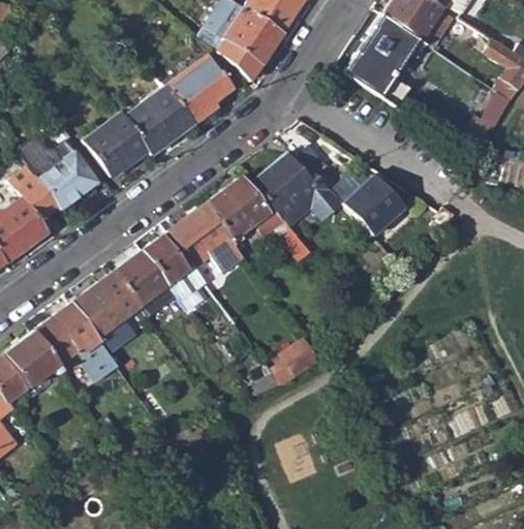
[(245,0),(241,7),(280,34),(304,0),(245,0)]
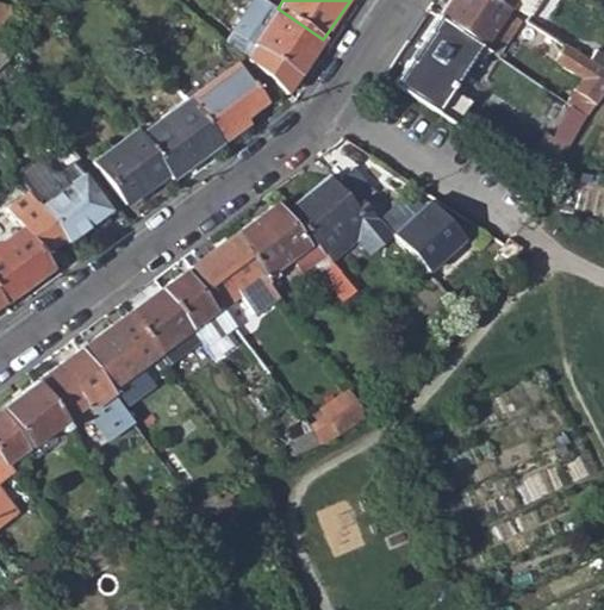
[(489,0),(454,0),(442,19),(494,53),(502,57),(525,23),(489,0)]
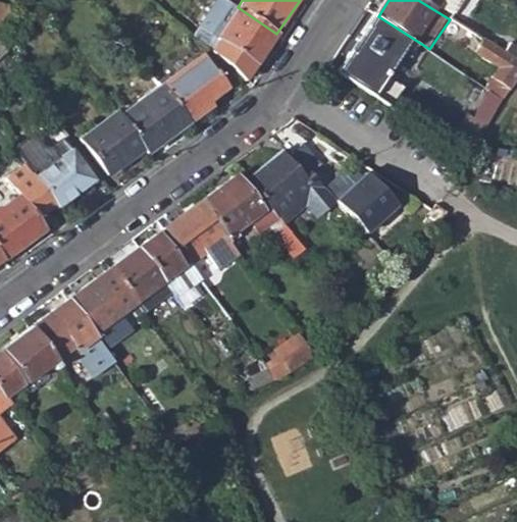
[(444,0),(441,7),(456,14),(465,0),(444,0)]
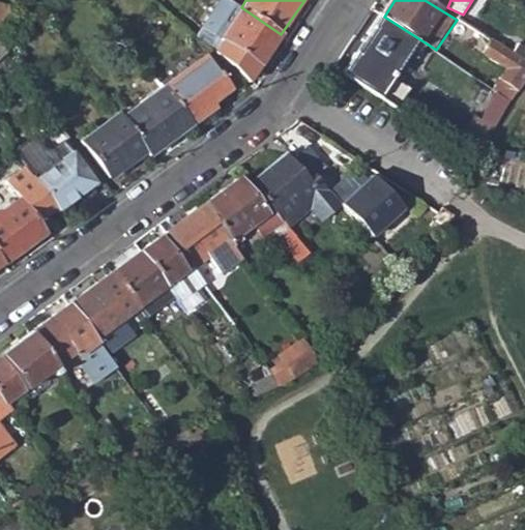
[(0,3),(0,29),(3,33),(4,32),(15,23),(0,3)]
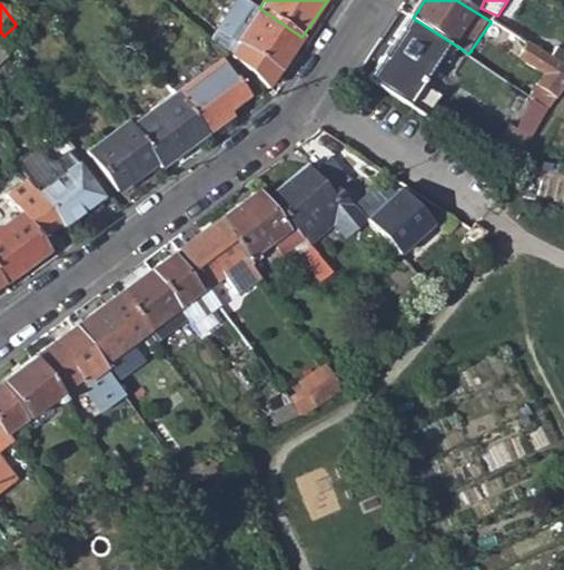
[(241,42),(233,55),(269,87),(302,37),(259,8),(238,40),(241,42)]
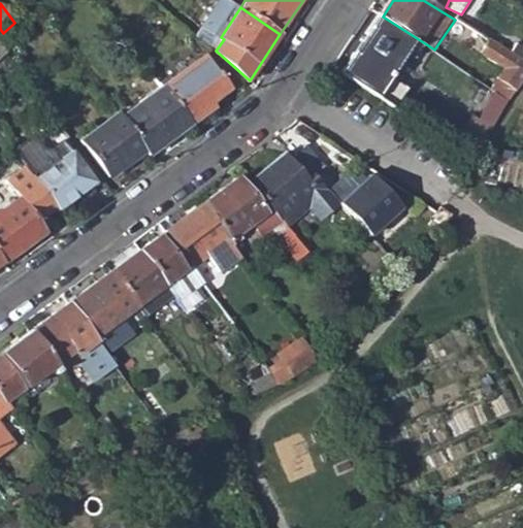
[(359,54),(345,75),(398,111),(412,90),(395,79),(412,55),(419,60),(428,45),(383,17),(359,54)]
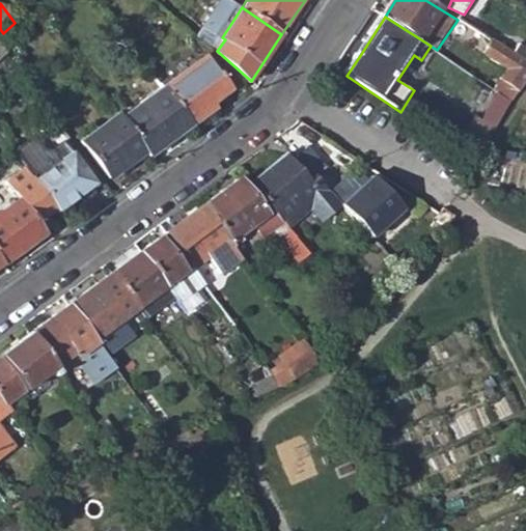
[(3,33),(0,35),(0,42),(5,49),(12,43),(4,32),(3,33)]
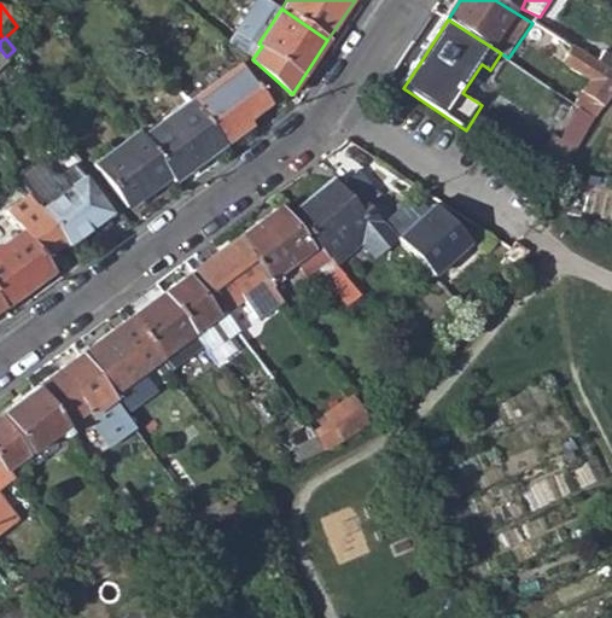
[(578,50),(567,65),(595,82),(587,93),(606,106),(611,100),(611,70),(604,65),(578,50)]
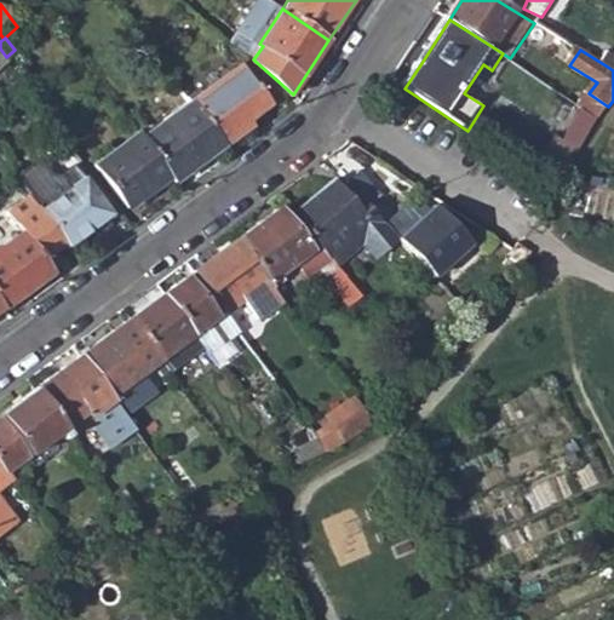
[(244,68),(191,105),(223,147),(265,115),(263,110),(271,104),(244,68)]
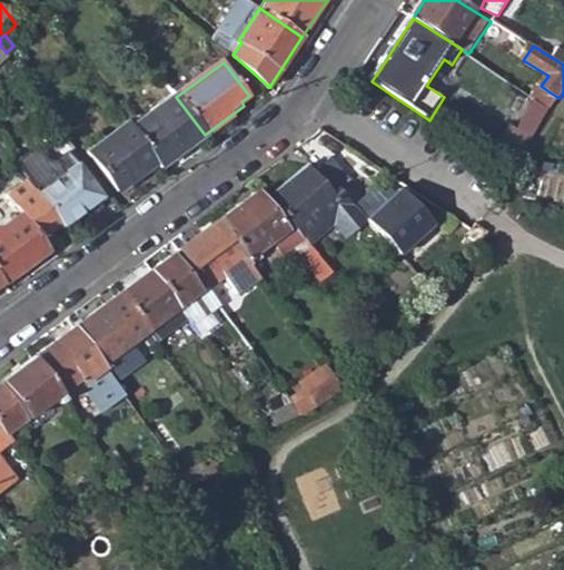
[(541,86),(532,96),(551,107),(558,98),(541,86)]
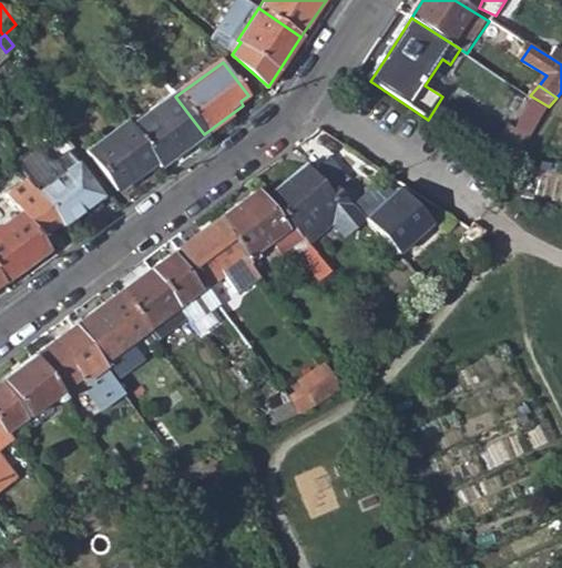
[(175,97),(131,129),(156,163),(160,168),(204,134),(175,97)]
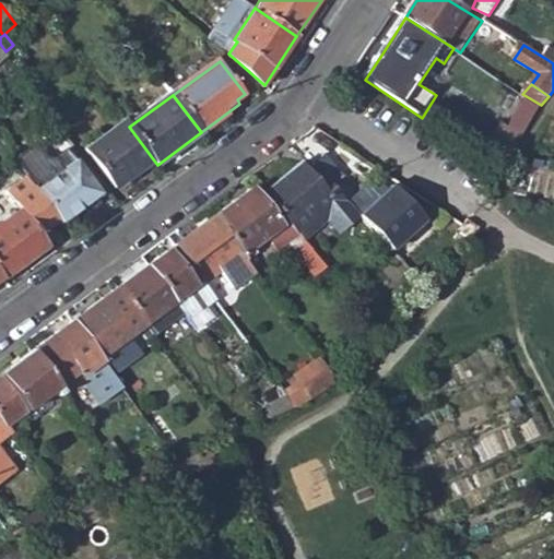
[(126,122),(91,149),(118,187),(154,161),(129,127),(126,122)]
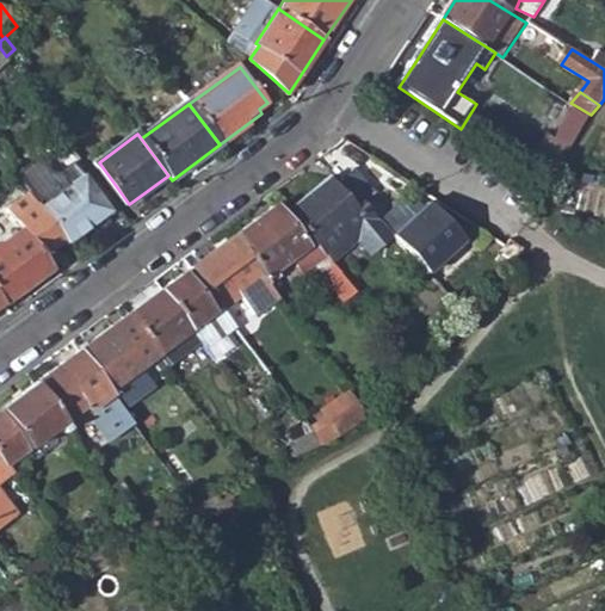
[(18,153),(10,159),(32,191),(67,239),(69,242),(112,211),(87,177),(69,191),(57,177),(44,186),(18,153)]
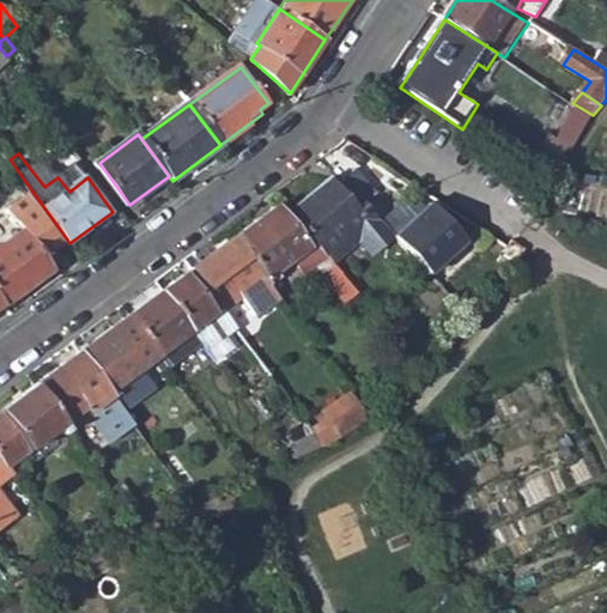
[(359,170),(347,180),(354,189),(359,193),(368,202),(380,193),(359,170)]
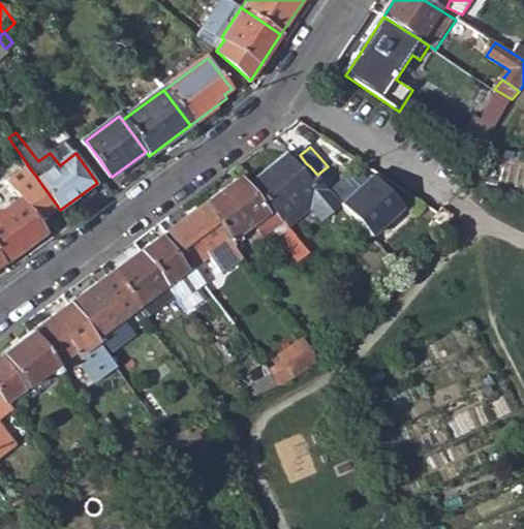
[(286,154),(253,182),(275,209),(280,213),(309,188),(330,210),(341,200),(317,175),(310,166),(303,173),(299,168),(286,154)]
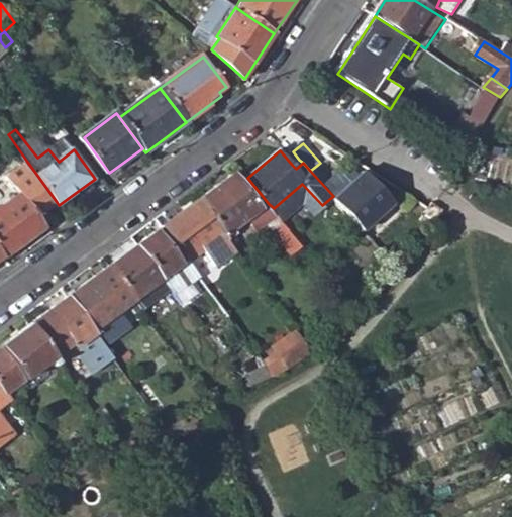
[(299,160),(292,165),(296,169),(303,163),(299,160)]
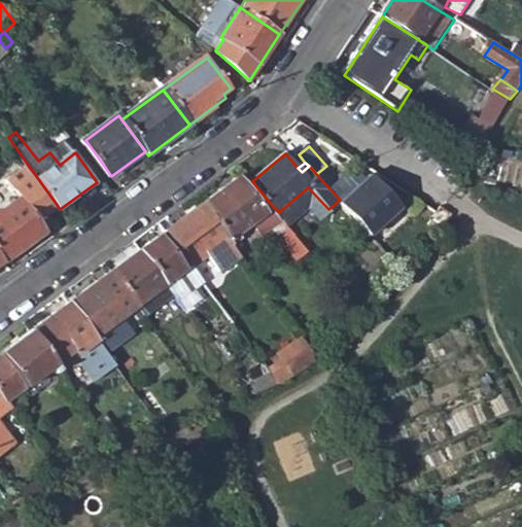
[(0,210),(0,252),(6,260),(46,231),(39,220),(58,206),(28,165),(7,179),(21,198),(18,201),(2,212),(0,210)]
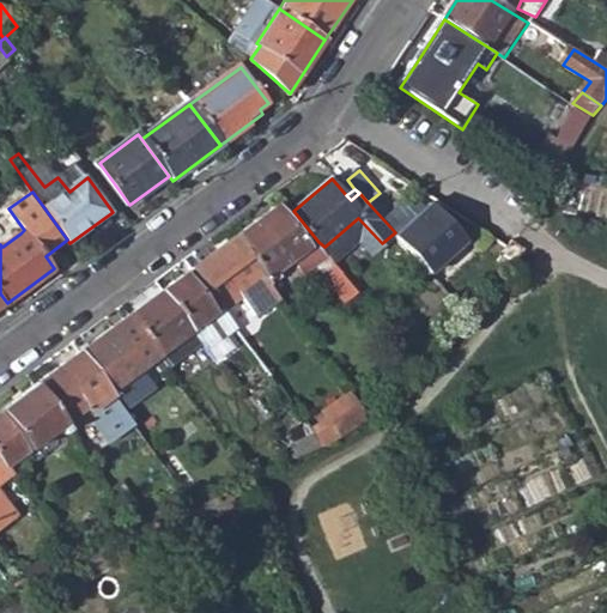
[(402,230),(419,212),(406,200),(389,217),(402,230)]
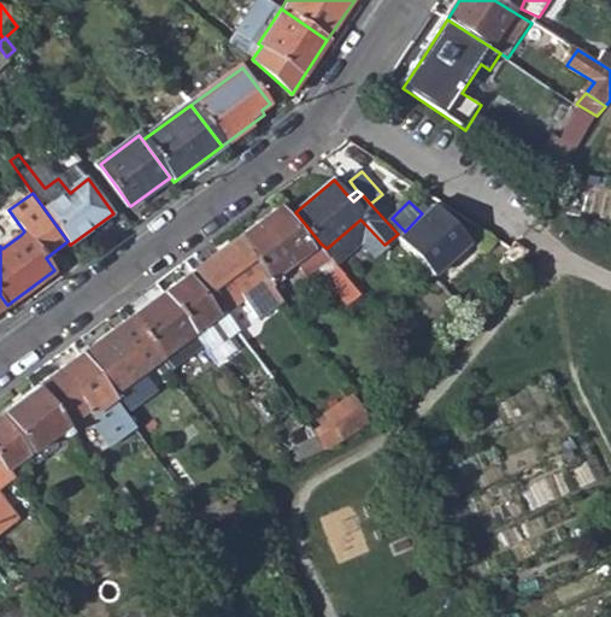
[(280,207),(239,238),(270,280),(298,259),(307,272),(319,265),(348,304),(362,293),(327,248),(321,244),(311,250),(280,207)]
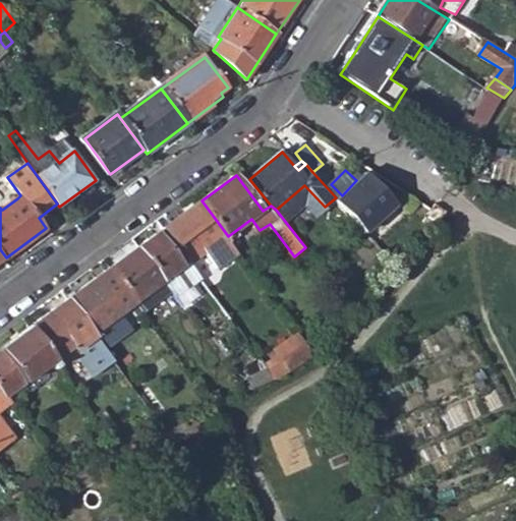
[(366,175),(338,200),(340,201),(368,232),(397,207),(366,175)]
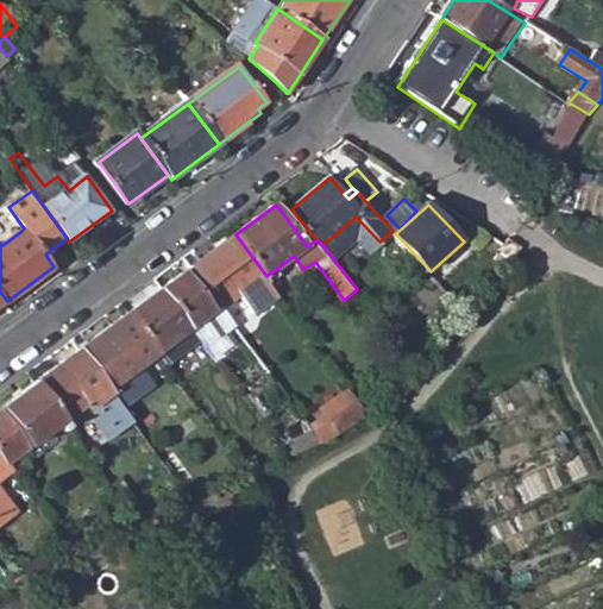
[(0,221),(0,243),(2,245),(20,232),(8,215),(0,221)]
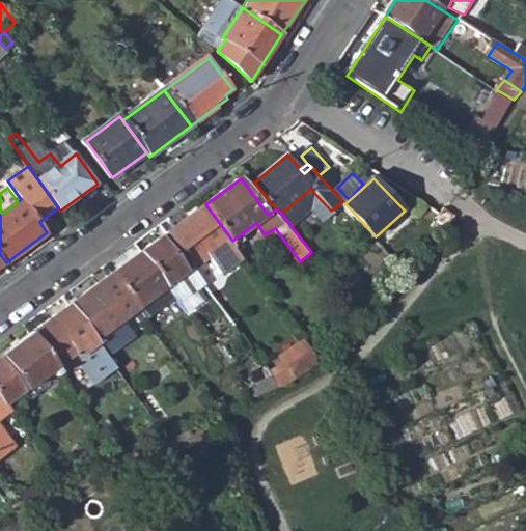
[(342,201),(331,211),(335,216),(347,205),(344,204),(342,201)]
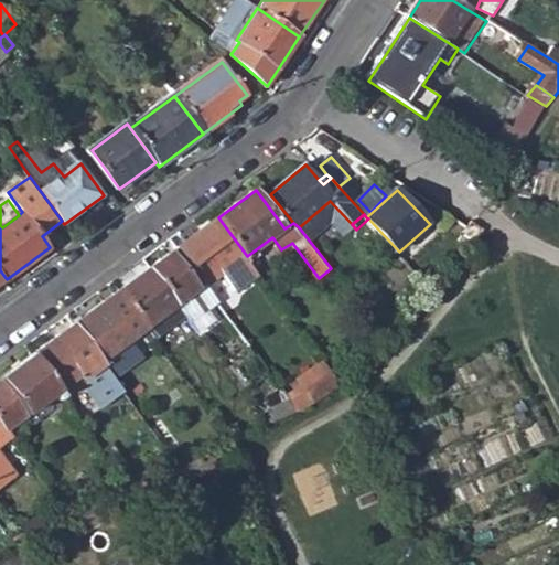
[(218,217),(180,247),(197,272),(208,287),(227,273),(237,287),(259,272),(247,256),(218,217)]
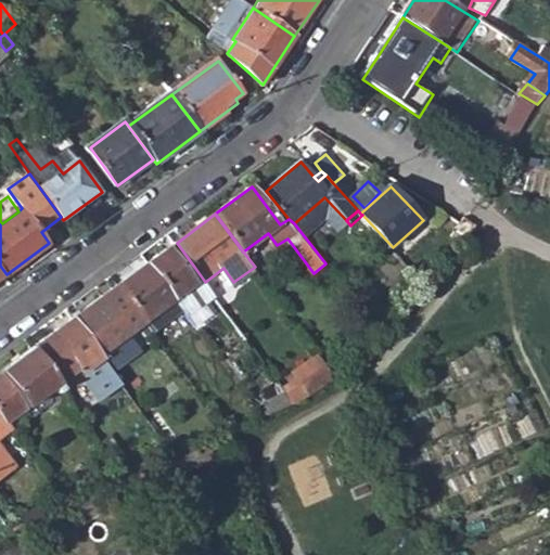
[(423,220),(393,247),(404,259),(434,233),(423,220)]
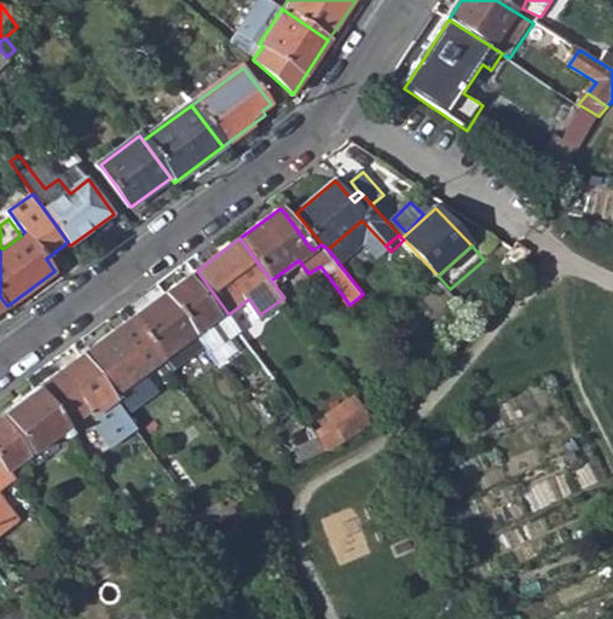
[(189,277),(168,293),(203,341),(217,359),(235,347),(226,334),(238,327),(229,314),(217,298),(209,304),(189,277)]
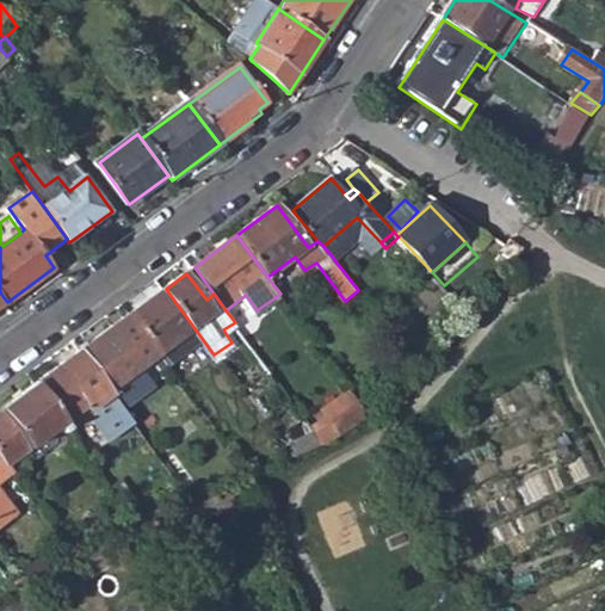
[(166,289),(134,314),(161,353),(167,360),(201,337),(166,289)]
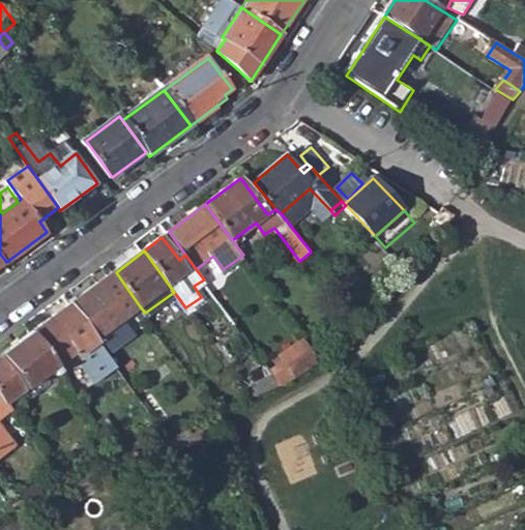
[(116,272),(71,303),(97,337),(140,306),(116,272)]
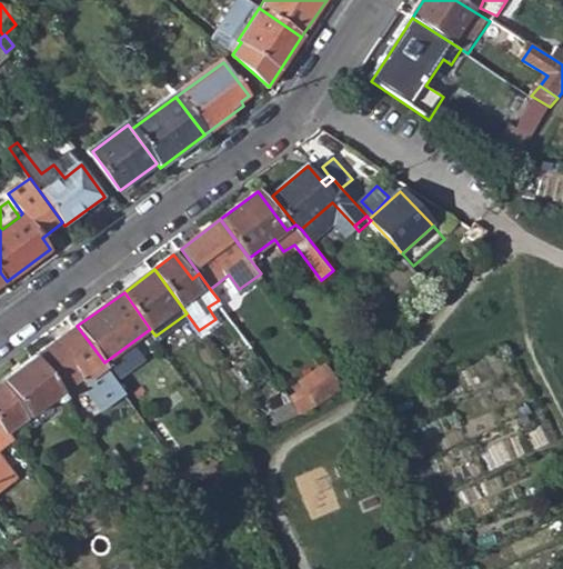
[(77,326),(34,358),(61,392),(70,405),(90,390),(113,421),(134,406),(77,326)]
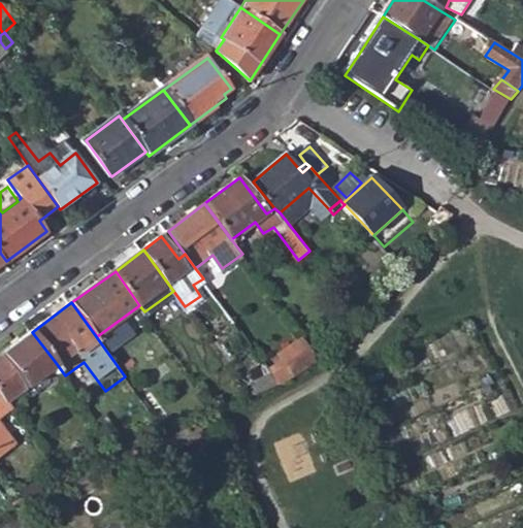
[(32,332),(0,354),(0,395),(5,402),(57,364),(32,332)]
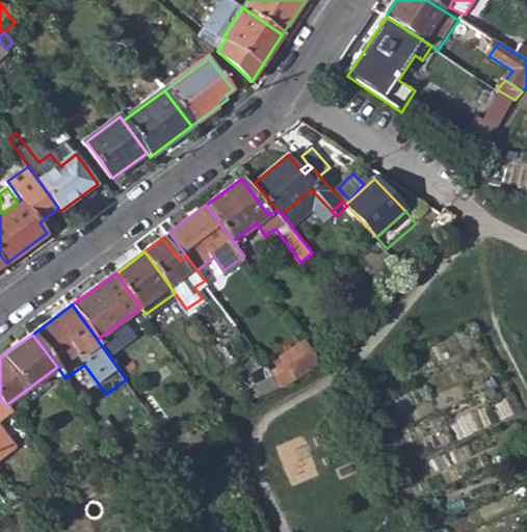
[(306,337),(280,353),(294,374),(316,365),(321,356),(306,337)]
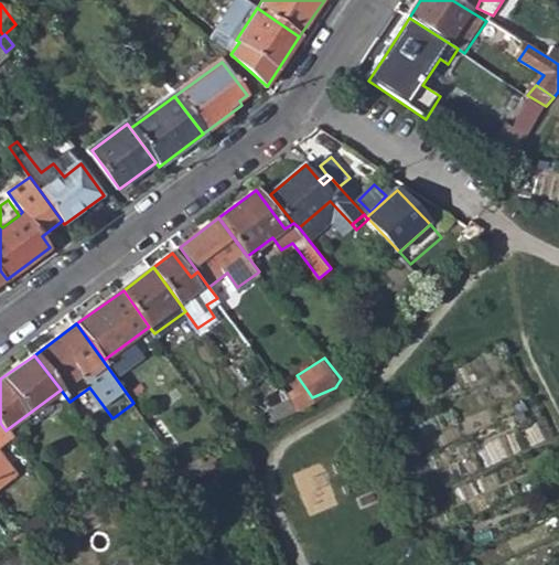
[(0,483),(4,481),(0,473),(0,443),(10,436),(6,430),(0,423),(0,483)]
